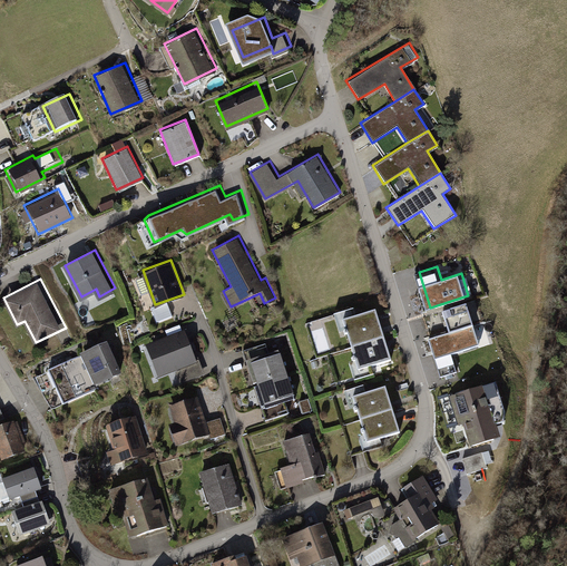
[(482,342),(470,301),(447,308),(453,329),(433,335),(445,373),(461,369),(456,350),(482,342)]
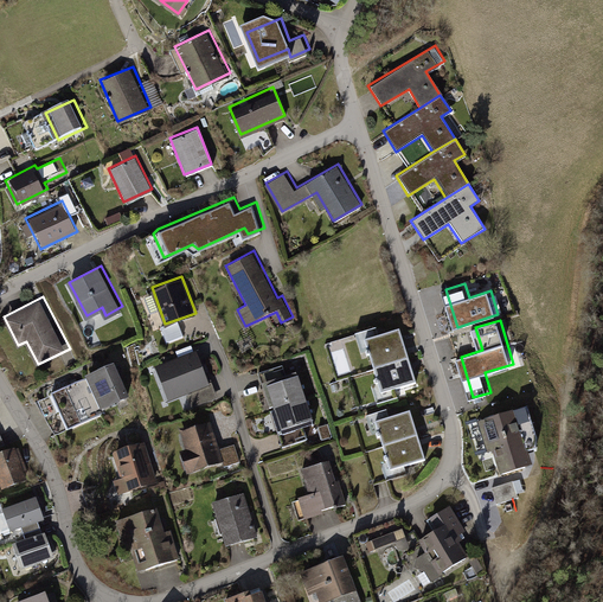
[(397,330),(361,340),(378,394),(412,383),(397,330)]
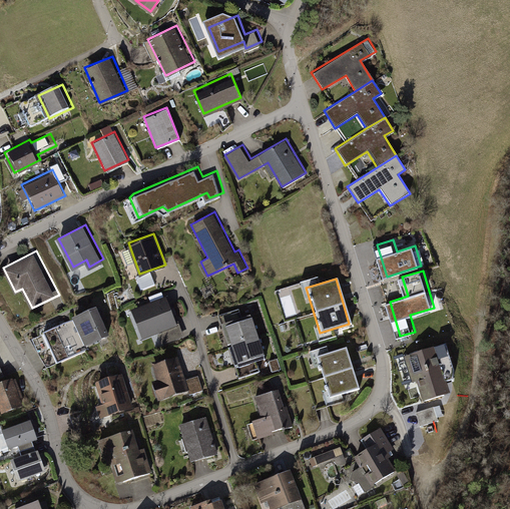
[(166,295),(131,308),(141,337),(176,324),(166,295)]
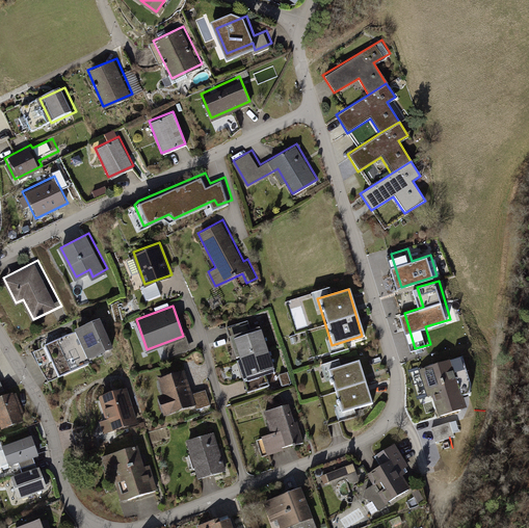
[(102,317),(45,342),(59,375),(116,350),(102,317)]
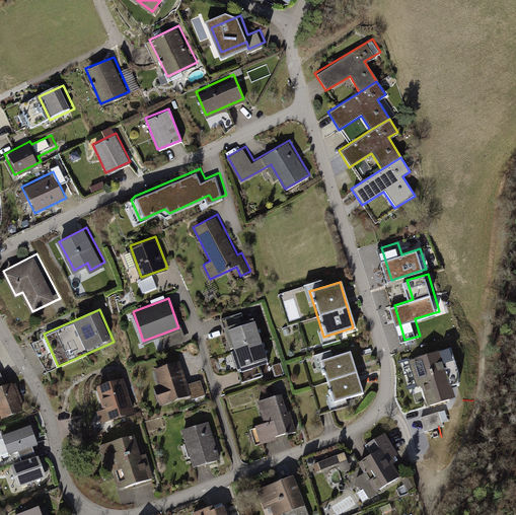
[(253,318),(222,328),(237,372),(269,362),(253,318)]
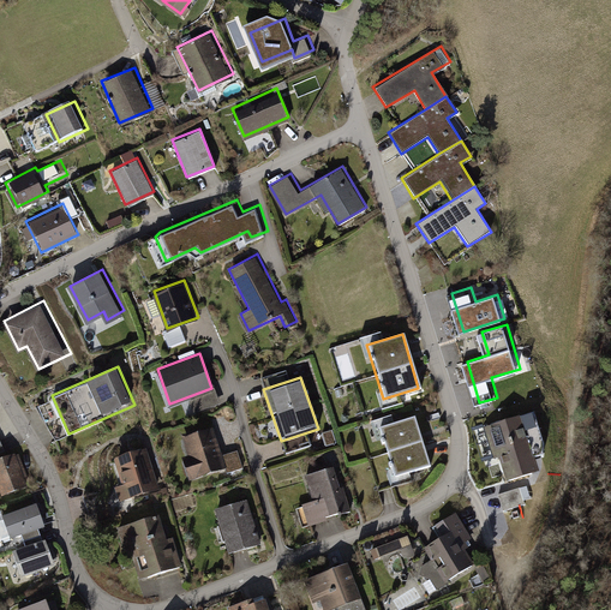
[(515,416),(485,426),(503,482),(534,471),(515,416)]
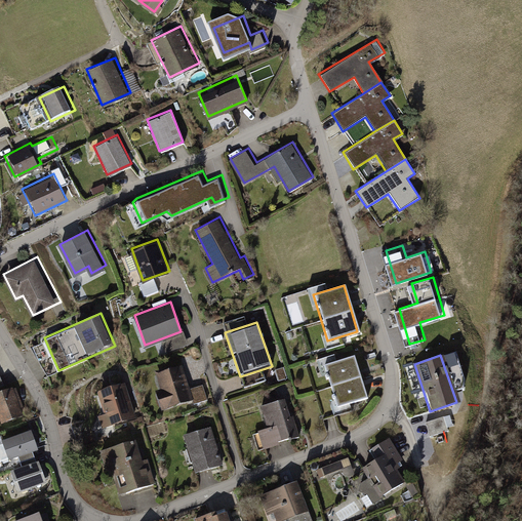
[(351,356),(321,365),(334,406),(364,397),(351,356)]
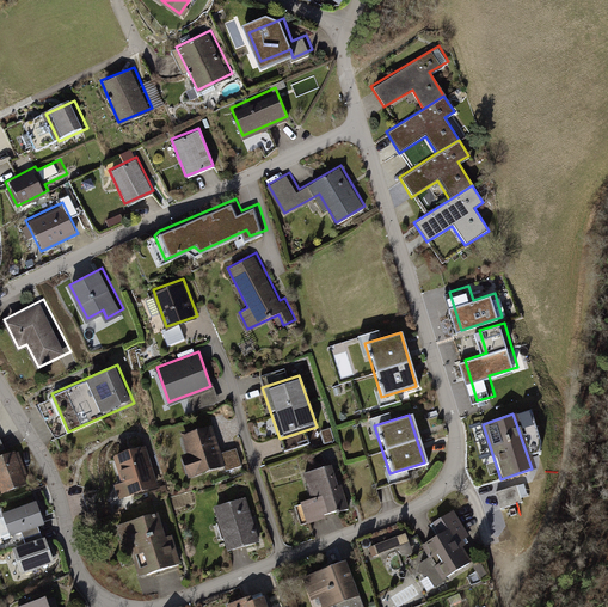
[(214,424),(184,434),(190,453),(182,455),(189,479),(243,461),(238,446),(222,451),(214,424)]
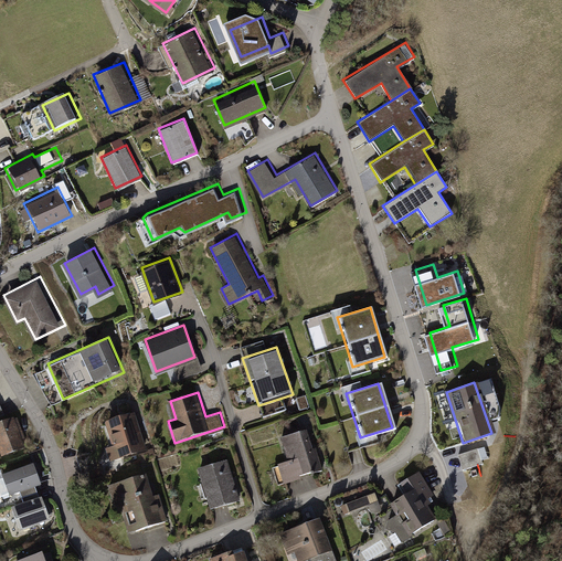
[(137,410),(105,420),(113,444),(107,446),(110,458),(148,447),(137,410)]
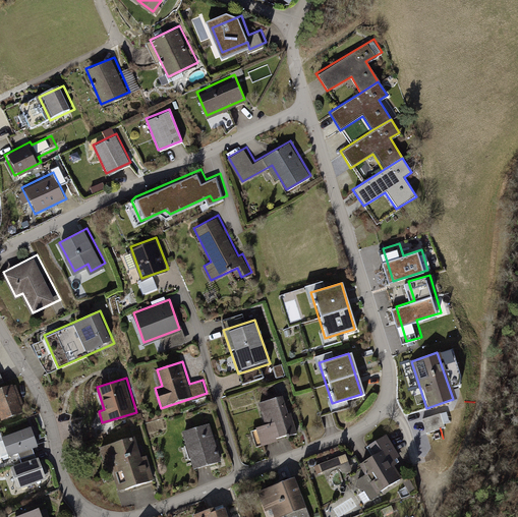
[(13,382),(0,387),(0,412),(2,417),(23,409),(13,382)]
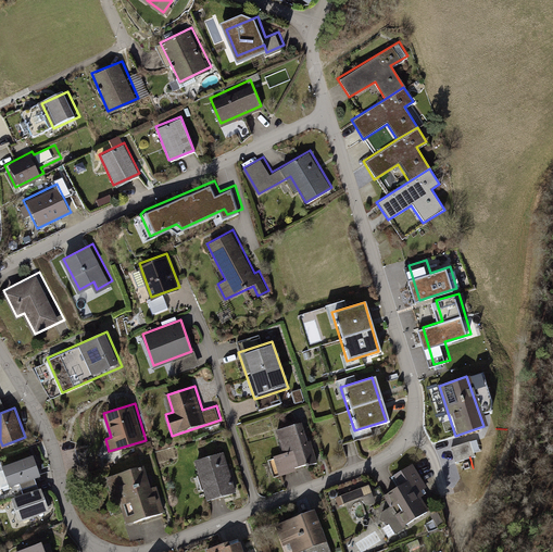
[(305,419),(276,429),(284,454),(274,458),(279,476),(319,463),(305,419)]
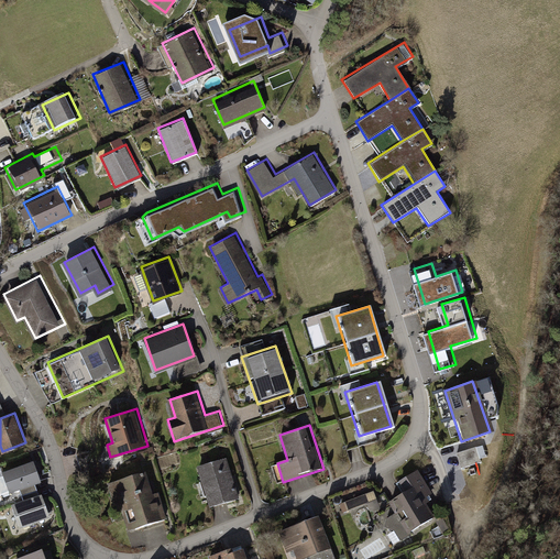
[(475,445),(461,449),(465,466),(481,461),(475,445)]
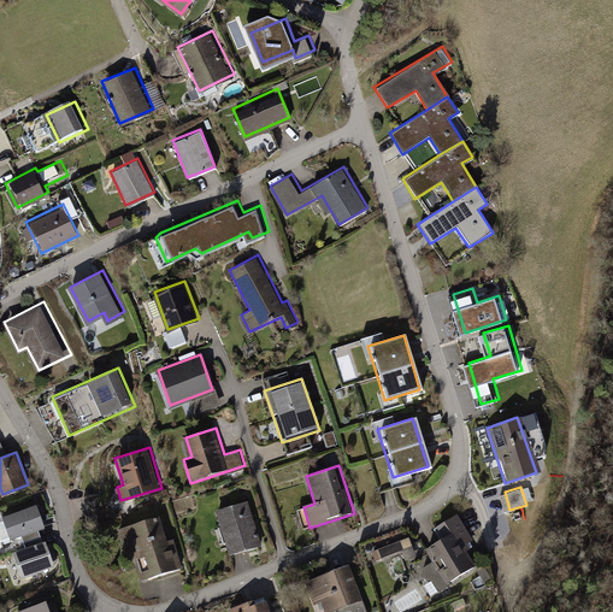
[(251,500),(214,510),(227,554),(263,546),(251,500)]
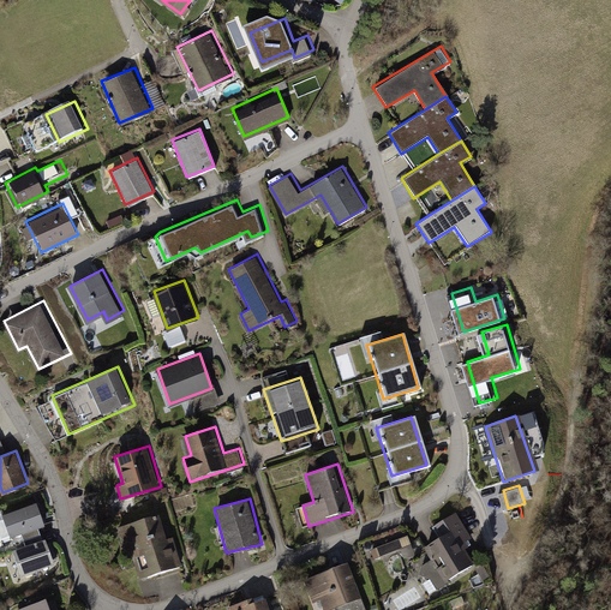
[(37,502),(1,514),(9,537),(23,532),(28,544),(47,537),(43,525),(46,524),(37,502)]
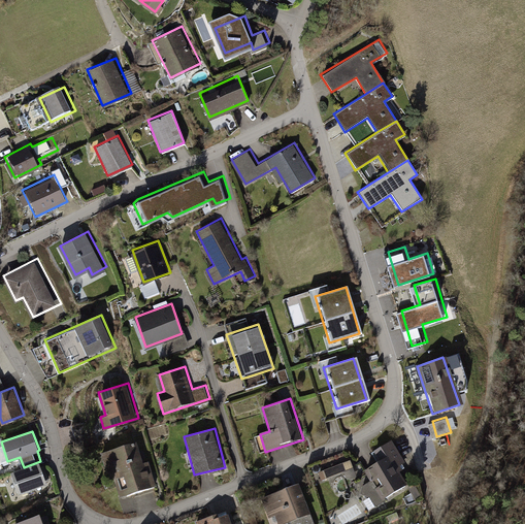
[(405,460),(392,438),(374,450),(381,461),(365,470),(382,497),(406,482),(397,465),(405,460)]
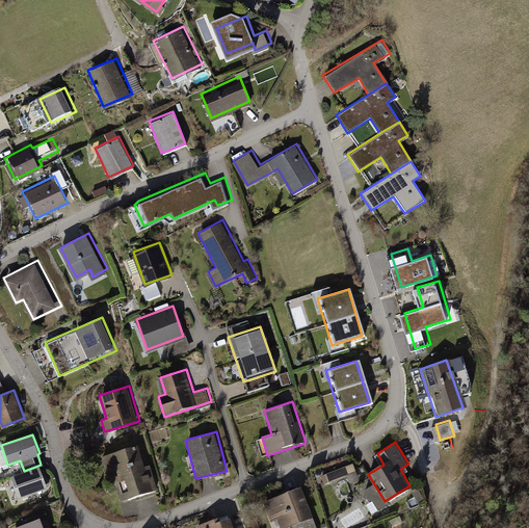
[(136,445),(98,457),(104,474),(109,473),(118,502),(158,490),(150,464),(142,466),(136,445)]
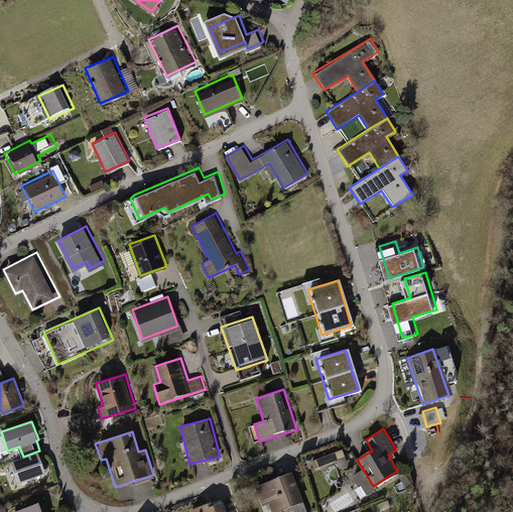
[(344,445),(313,458),(316,467),(340,458),(343,468),(352,465),(344,445)]
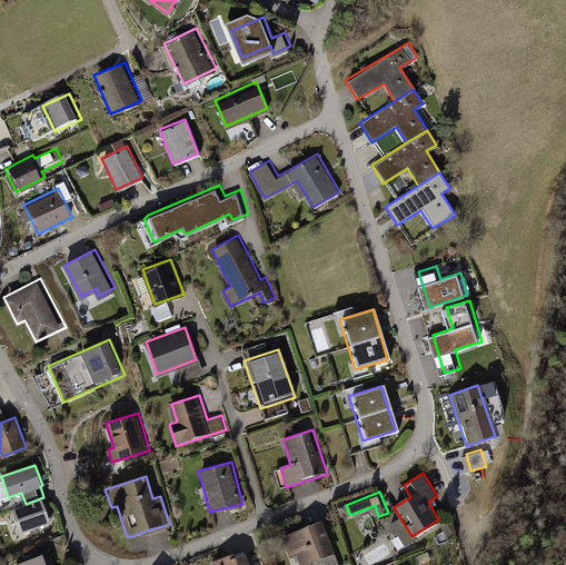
[(26,504),(9,509),(17,533),(51,521),(43,497),(26,504)]
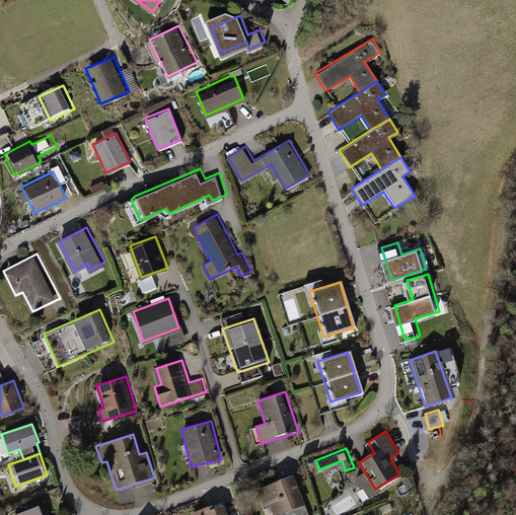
[(294,473),(258,488),(268,514),(273,514),(305,503),(294,473)]
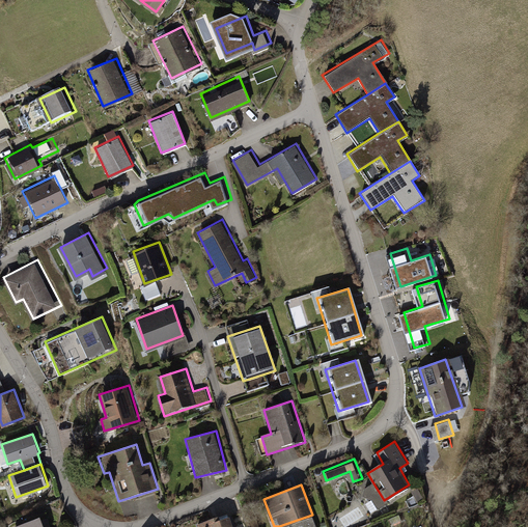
[(232,526),(228,512),(198,523),(199,526),(232,526)]
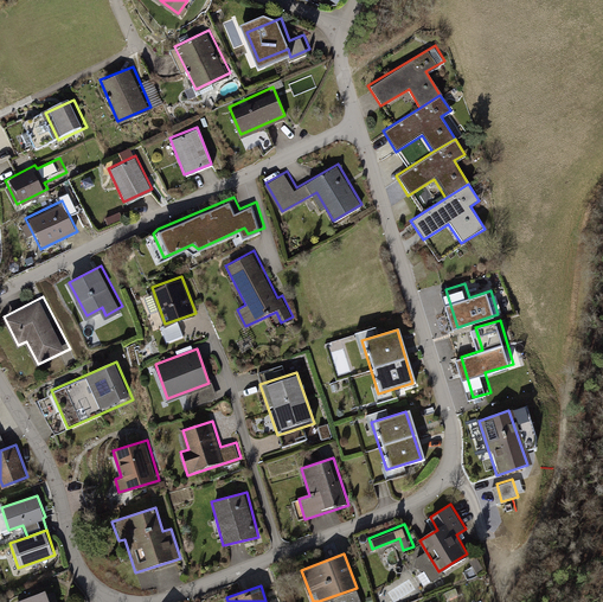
[(61,601),(57,588),(18,600),(18,601),(61,601)]
